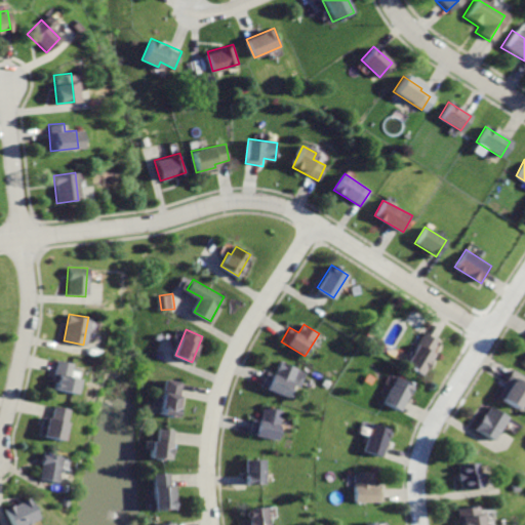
[(425,331),(405,363),(421,373),(434,356),(432,354),(440,341),(425,331)]
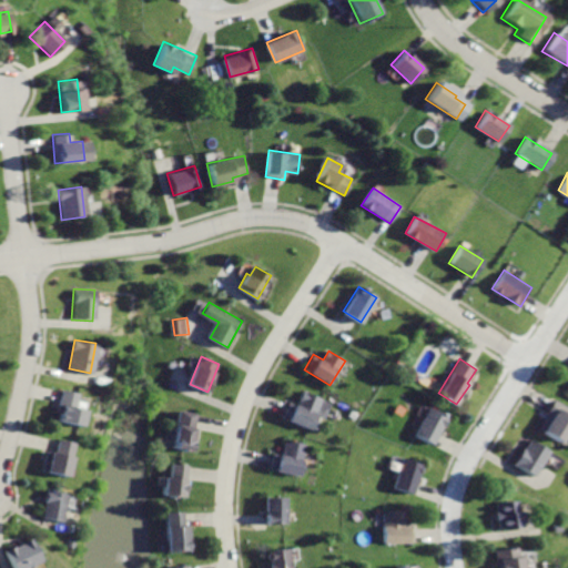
[(62,389),(58,405),(63,406),(60,422),(81,427),(85,409),(77,407),(80,394),(62,389)]
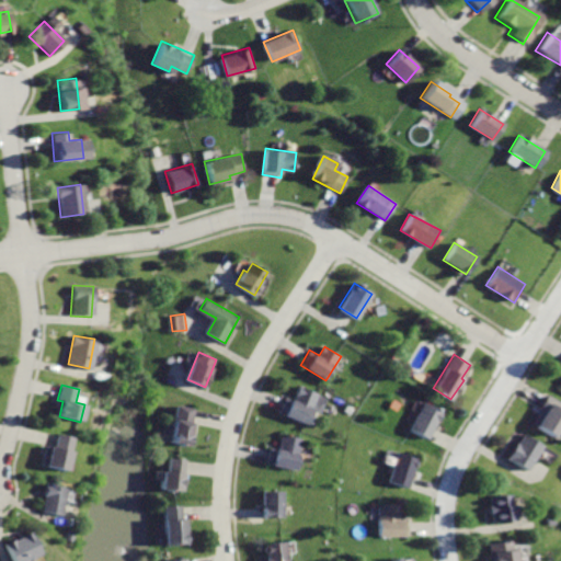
[(300,387),(296,399),(287,396),(281,413),(308,424),(315,407),(322,410),(327,397),(300,387)]
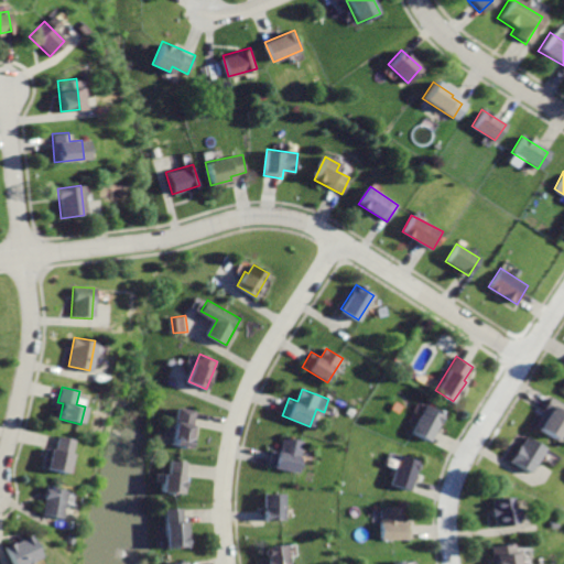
[(563,402),(552,396),(543,411),(548,414),(540,429),(559,440),(563,429),(563,402)]
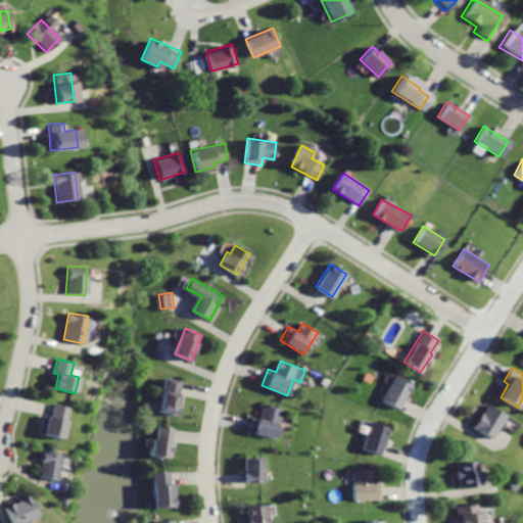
[(395,375),(382,399),(399,409),(413,384),(395,375)]
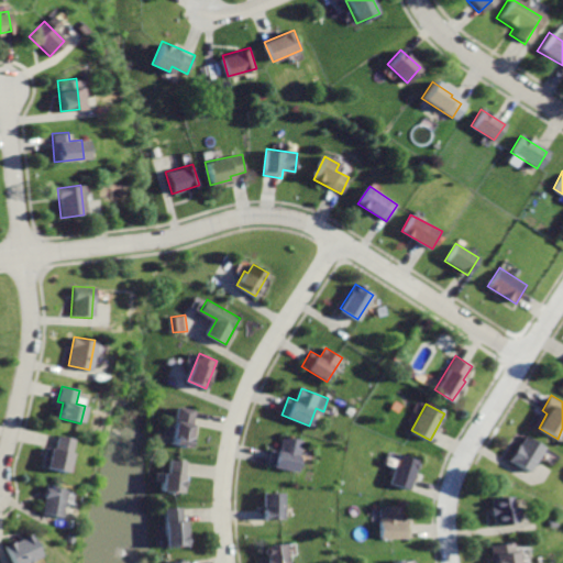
[(177,406),(170,444),(192,448),(197,426),(194,426),(197,410),(177,406)]
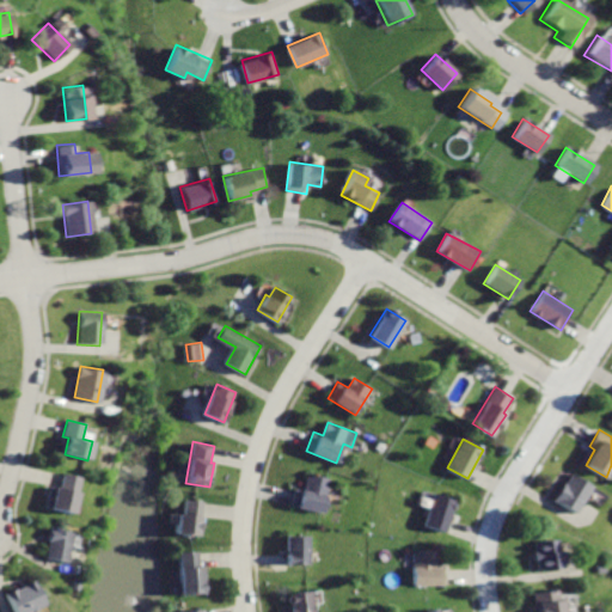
[(61,473),(53,507),(74,512),(83,478),(61,473)]
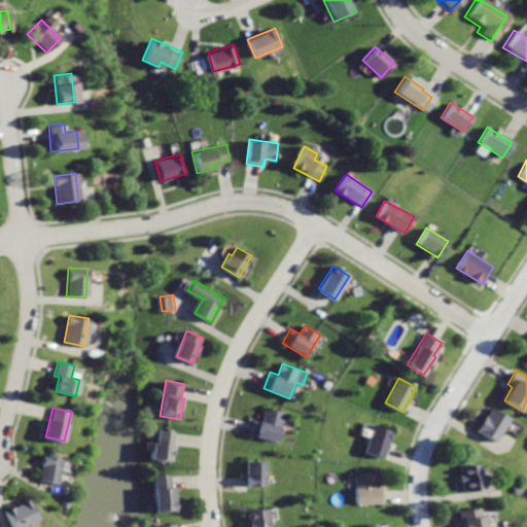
[(265,408),(261,421),(254,420),(251,435),(279,442),(285,413),(265,408)]
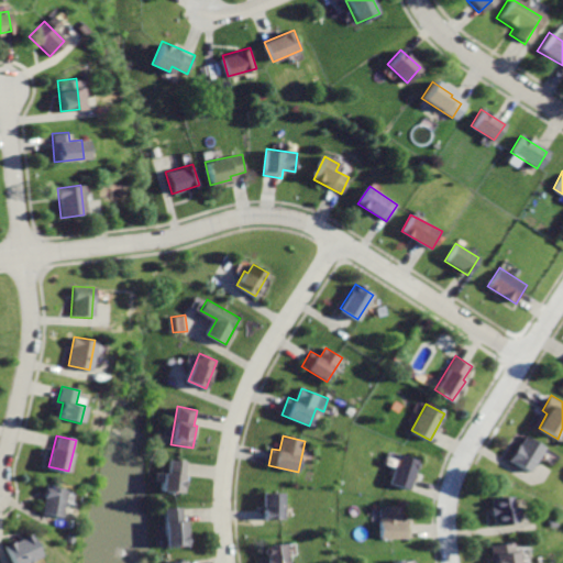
[(525,435),(510,459),(531,472),(545,448),(525,435)]
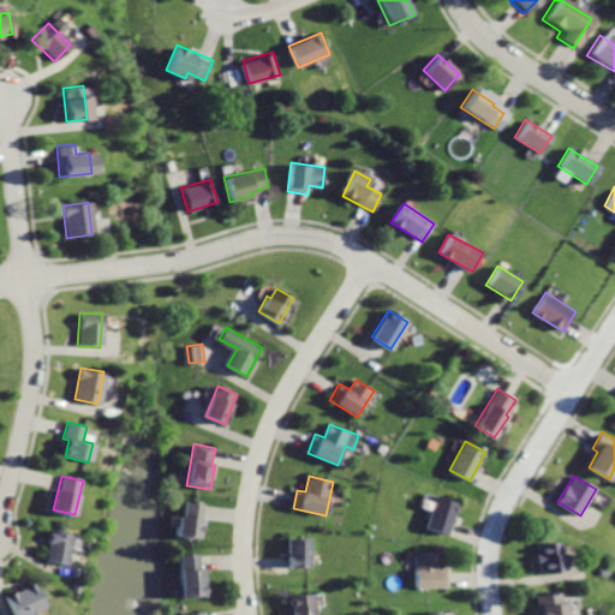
[(439,497),(430,527),(451,533),(460,503),(439,497)]
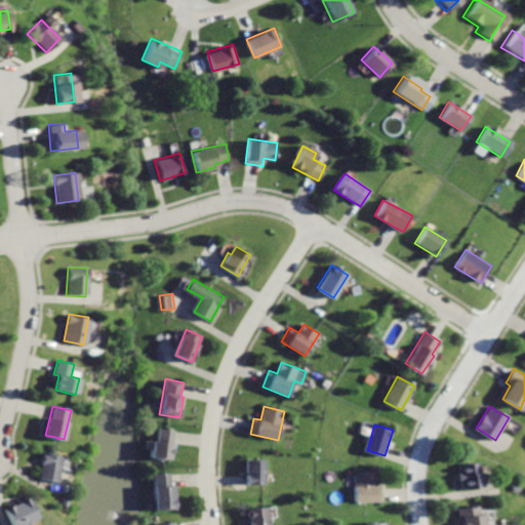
[(159,429),(157,440),(155,440),(152,458),(171,460),(175,431),(159,429)]
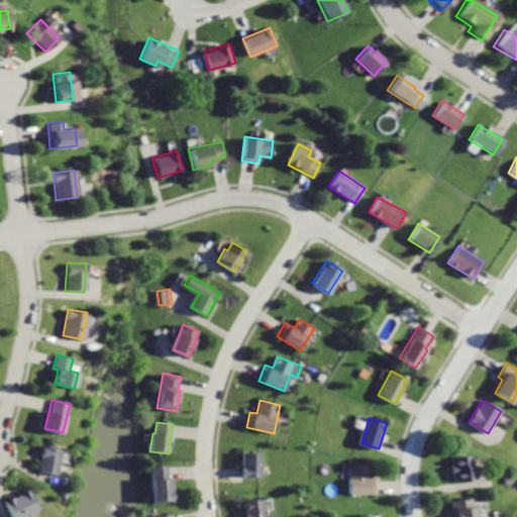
[(43,445),(37,471),(58,475),(64,449),(43,445)]
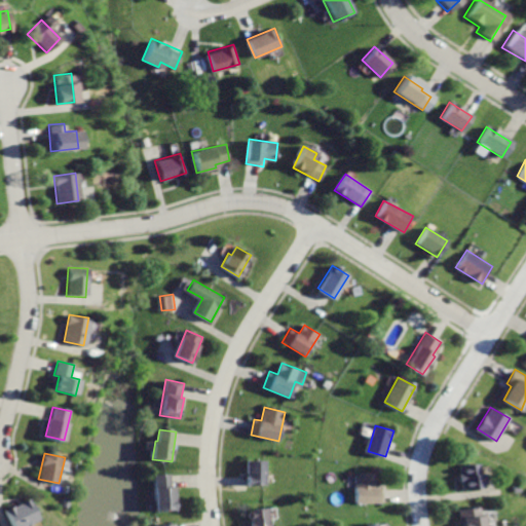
[(248,460),(248,485),(266,485),(266,460),(248,460)]
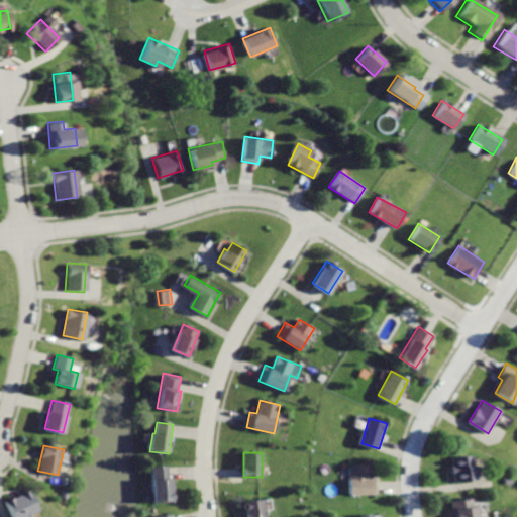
[(451,456),(453,481),(475,479),(473,454),(451,456)]
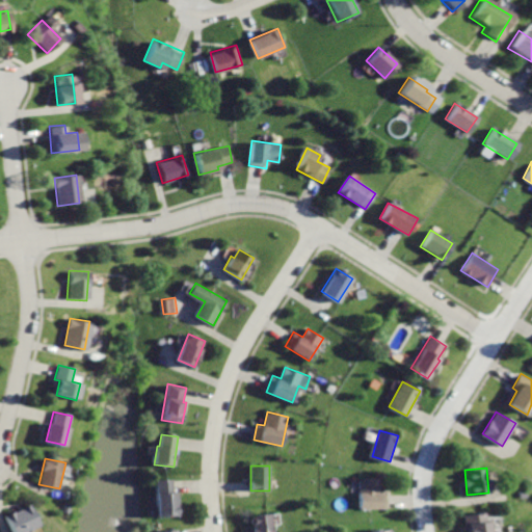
[(362,478),(361,506),(389,507),(389,490),(381,490),(381,478),(362,478)]
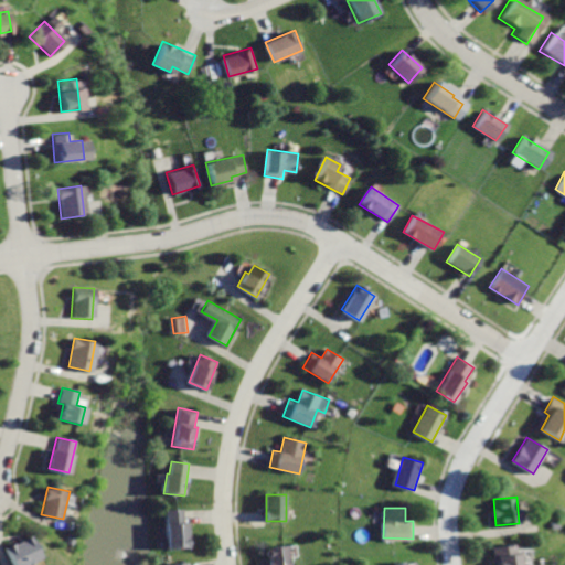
[(167,510),(168,546),(188,546),(187,510),(167,510)]
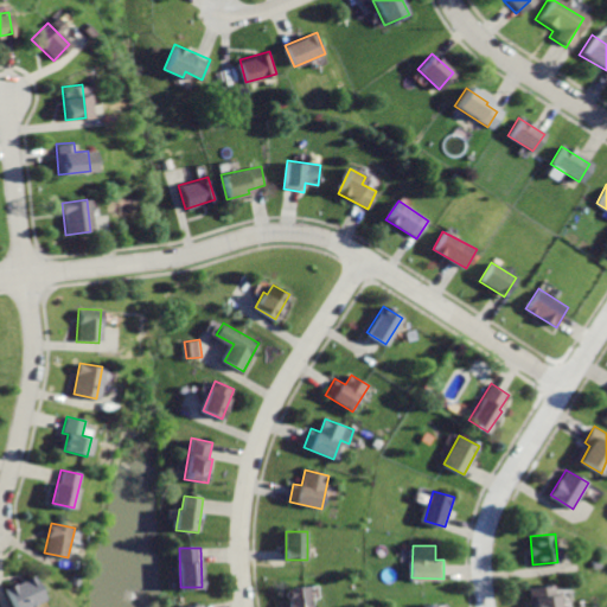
[(5,588),(13,606),(23,606),(44,598),(32,574),(5,588)]
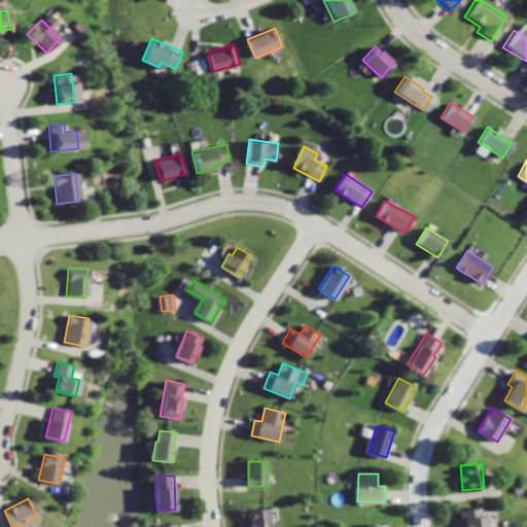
[(249,511),(251,526),(272,526),(269,507),(249,511)]
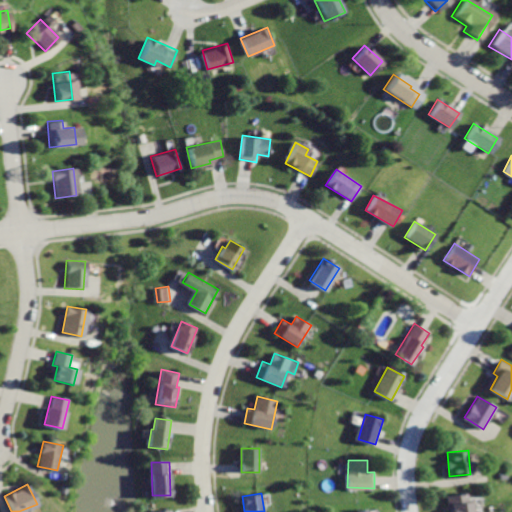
[(446,495),(448,510),(451,509),(451,511),(469,511),(467,493),(446,495)]
